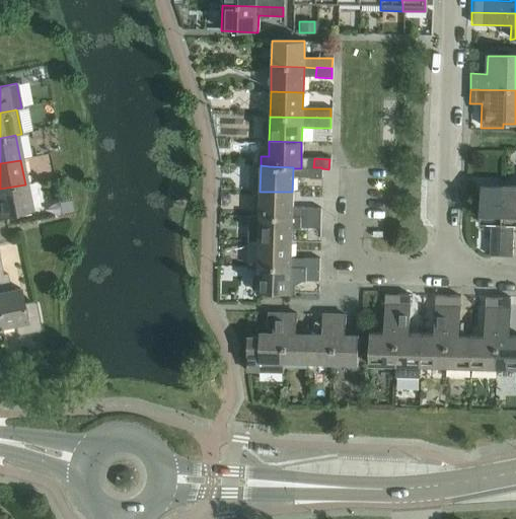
[(305,168),(305,176),(321,177),(321,168),(321,167),(313,167),(313,168),(305,168)]
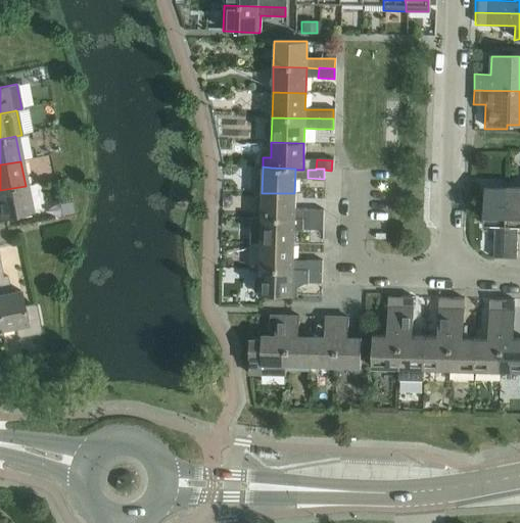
[(0,218),(4,217),(31,211),(26,186),(0,190),(0,218)]
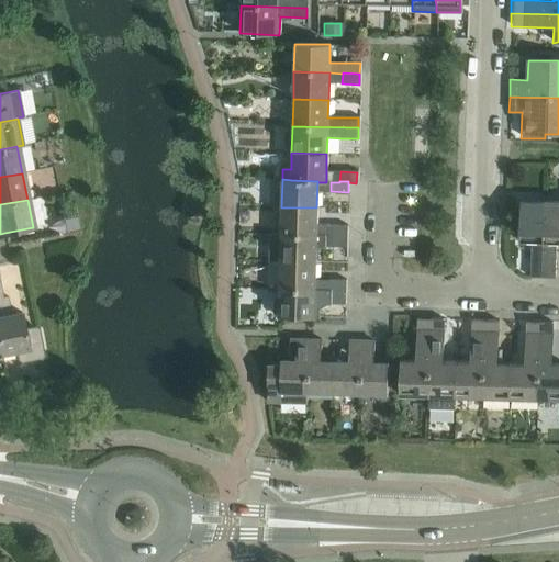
[(520,201),(517,242),(529,242),(528,277),(540,278),(544,201),(520,201)]
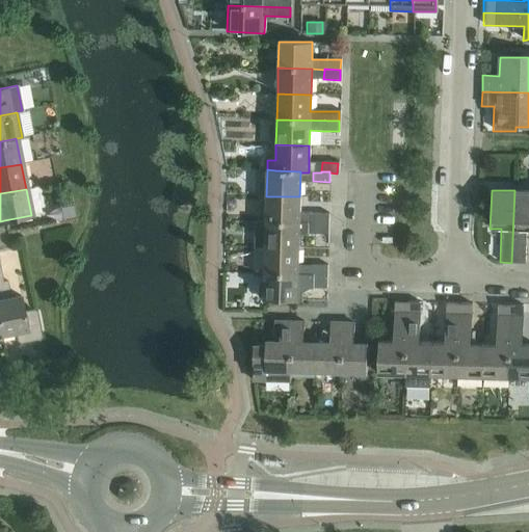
[(528,190),(514,190),(511,263),(524,263),(526,230),(528,230),(528,190)]
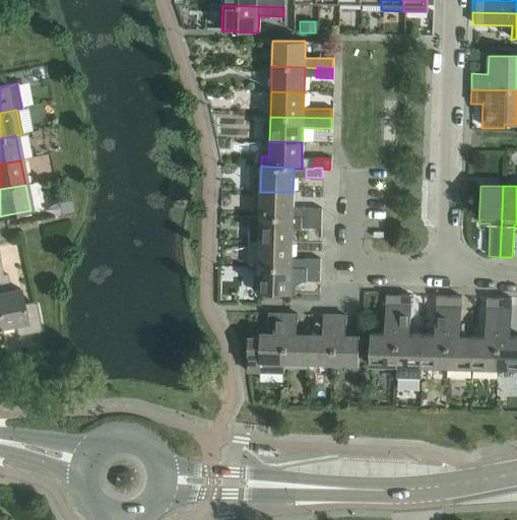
[(259,215),(259,216),(292,217),(292,218),(304,218),(305,218),(320,218),(321,209),(305,208),(293,208),(293,192),(260,192),(259,215)]
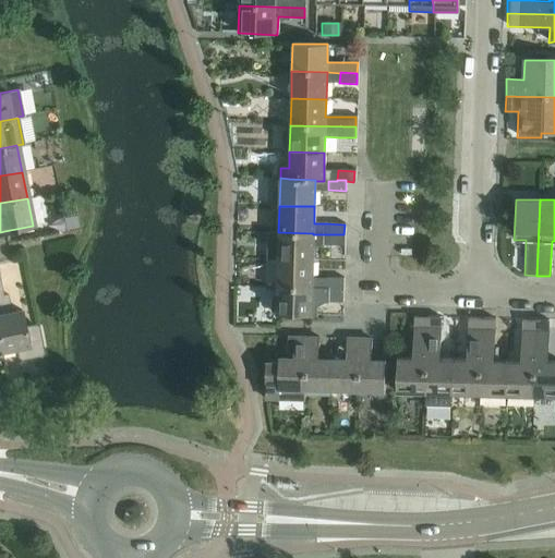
[(266,230),(266,259),(277,259),(313,261),(313,244),(344,245),(344,234),(327,234),(326,234),(313,234),(313,233),(278,232),(278,231),(266,230)]
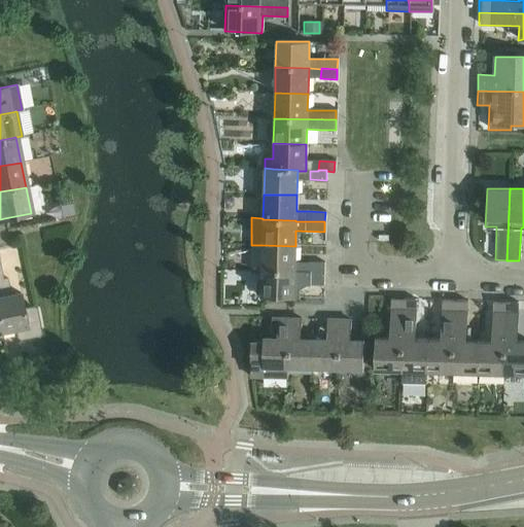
[(262,245),(262,271),(323,272),(323,262),(307,262),(294,262),(295,246),(262,245)]
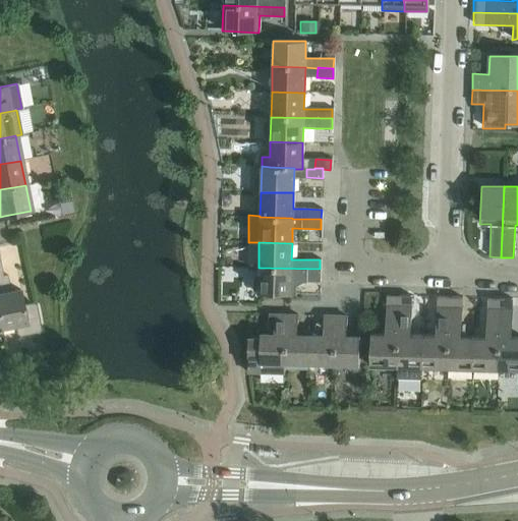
[(253,280),(253,290),(254,292),(257,293),(290,294),(294,294),(294,286),(302,282),(320,283),(320,269),(259,268),(257,277),(254,278),(253,280)]
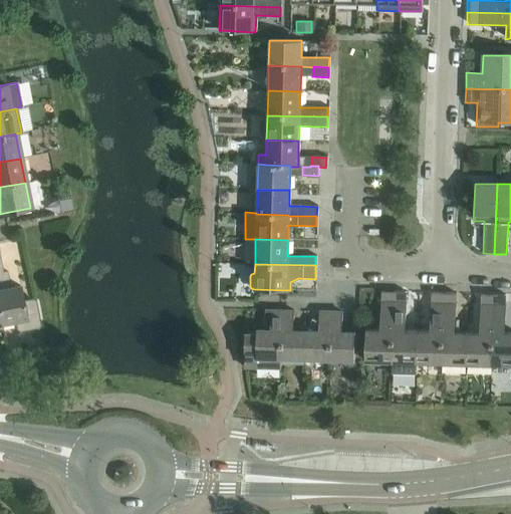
[(0,324),(6,322),(14,321),(15,328),(18,330),(36,327),(37,324),(33,301),(30,300),(21,301),(18,285),(8,287),(5,271),(1,272),(0,266),(0,324)]
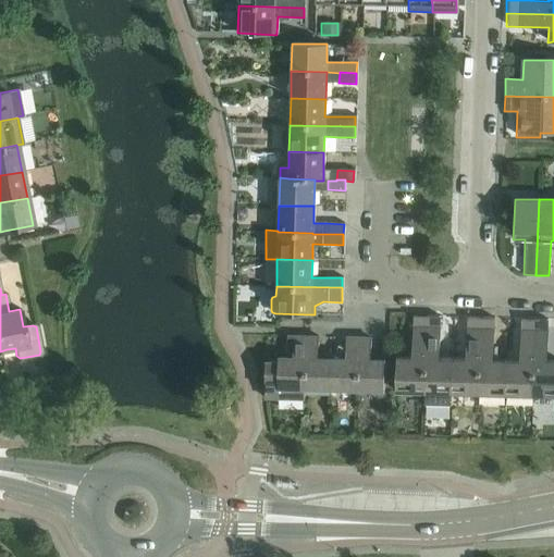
[(397,356),(395,393),(423,394),(426,316),(413,316),(411,357),(397,356)]
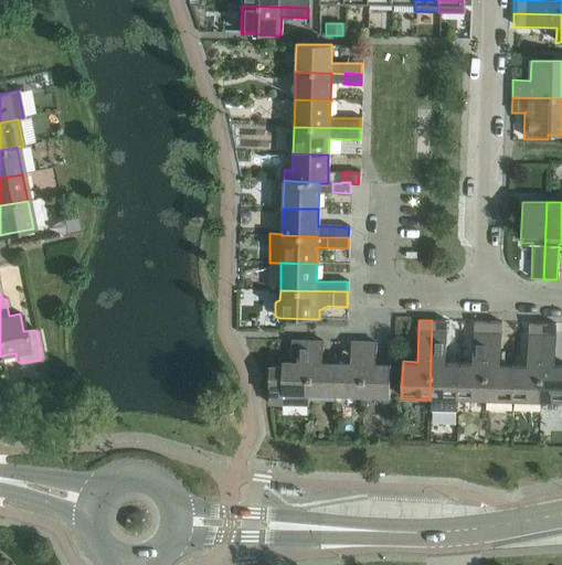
[(432,320),(430,400),(456,400),(457,363),(444,362),(445,320),(432,320)]
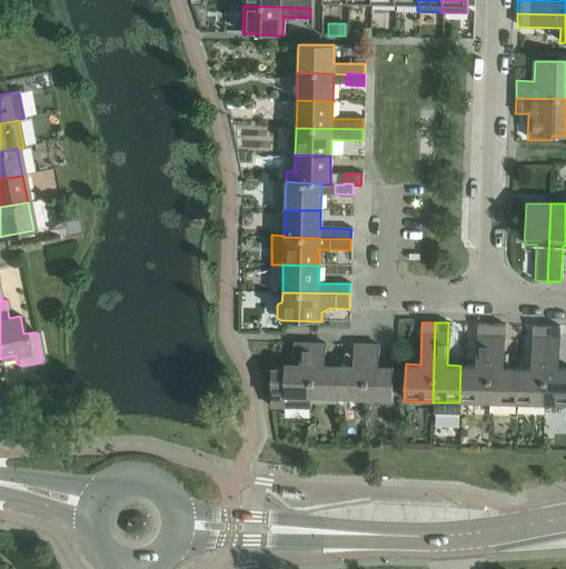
[(460,366),(459,402),(487,403),(489,323),(476,323),(475,366),(460,366)]
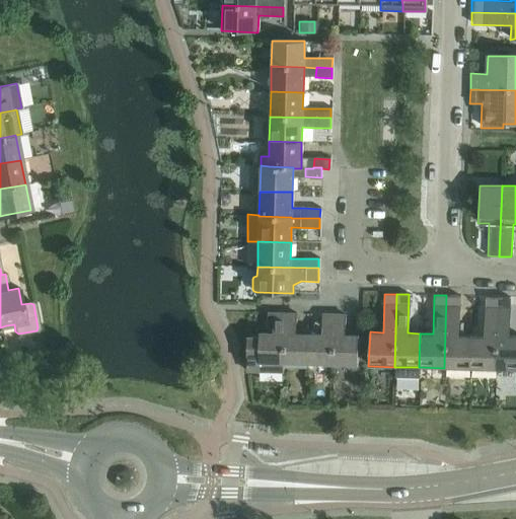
[(446,295),(444,368),(469,369),(470,335),(458,335),(459,296),(446,295)]
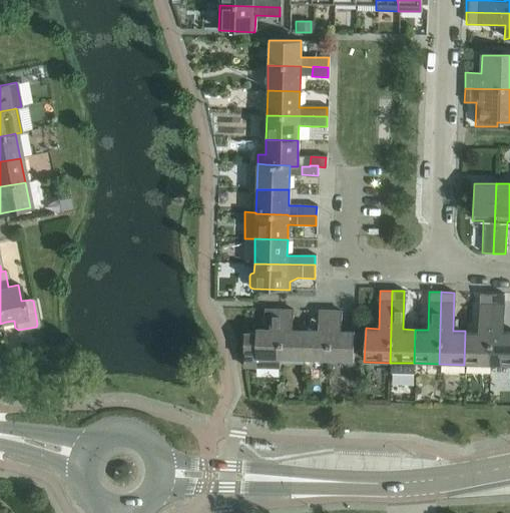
[(465,331),(464,365),(489,365),(491,294),(479,294),(478,332),(465,331)]
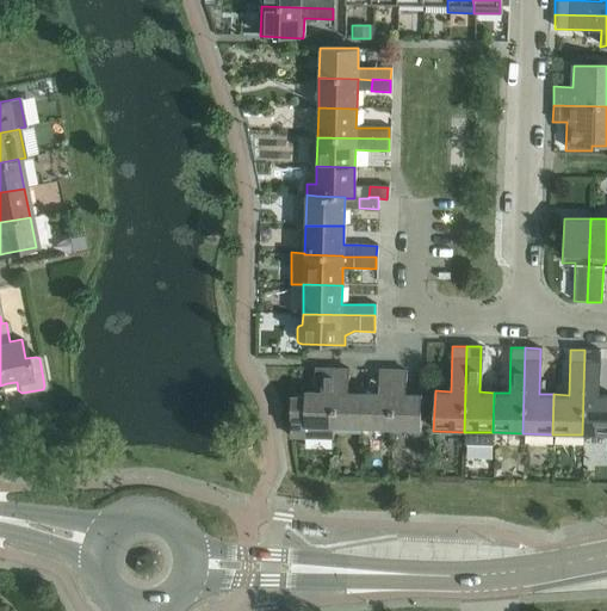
[(584,350),(582,434),(606,436),(606,395),(598,396),(599,350),(584,350)]
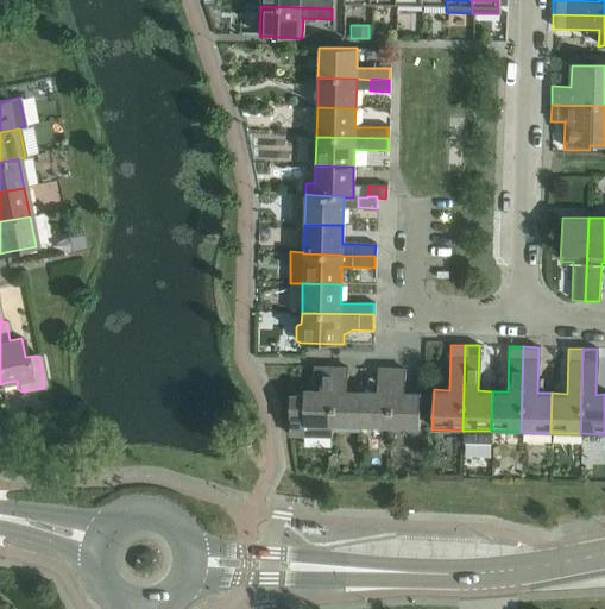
[(290,395),(288,435),(332,437),(332,425),(333,368),(313,366),(313,390),(303,390),(303,395),(290,395)]
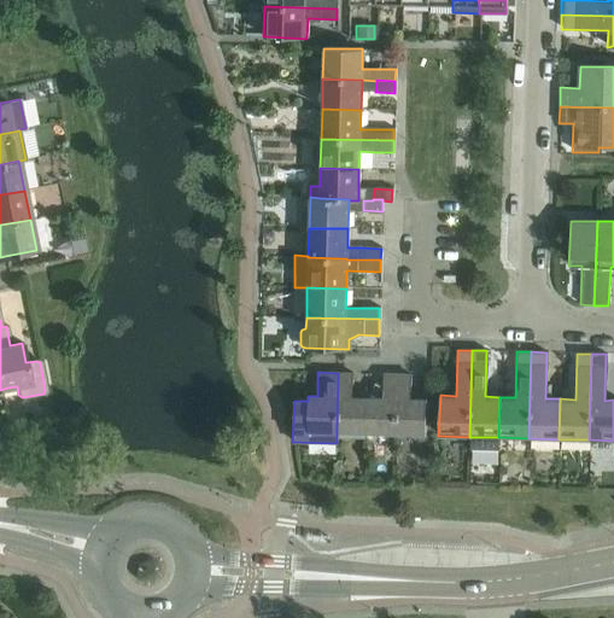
[(338,373),(337,431),(366,432),(367,397),(366,397),(367,394),(354,392),(352,392),(352,373),(338,373)]
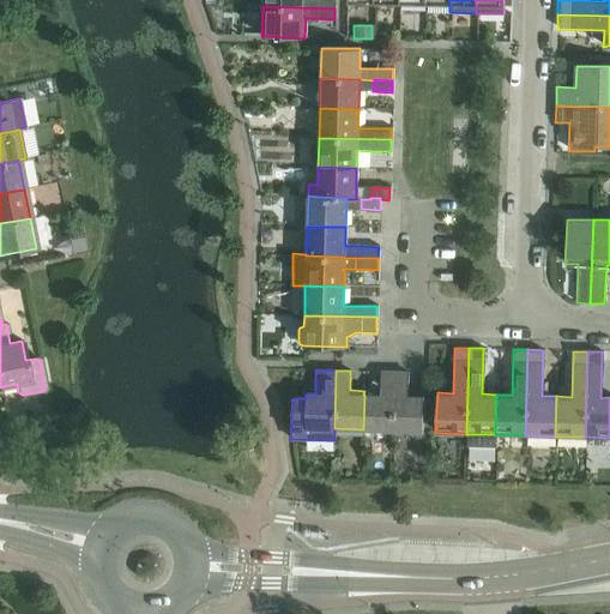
[(364,395),(363,429),(392,431),(393,372),(380,372),(379,396),(364,395)]
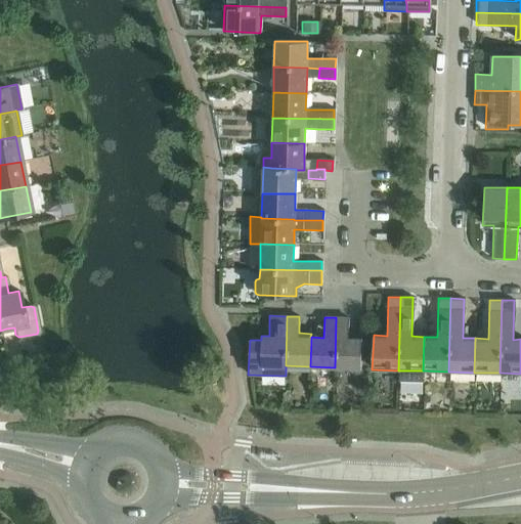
[(336,317),(335,367),(360,367),(361,339),(348,339),(349,318),(336,317)]
